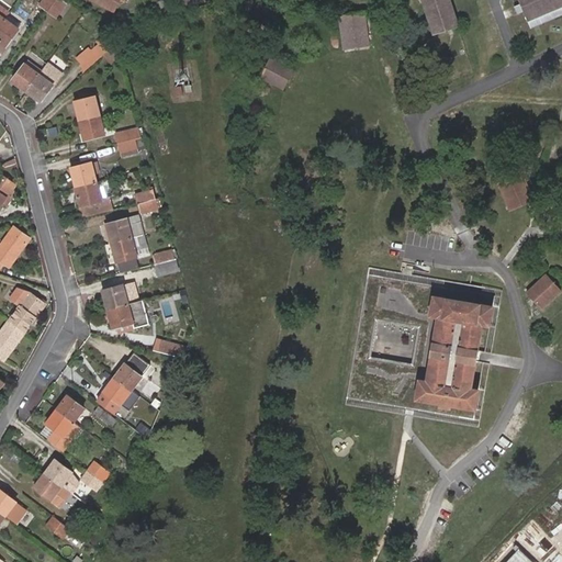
[(48,12),(56,0),(43,0),(40,6),(48,12)]
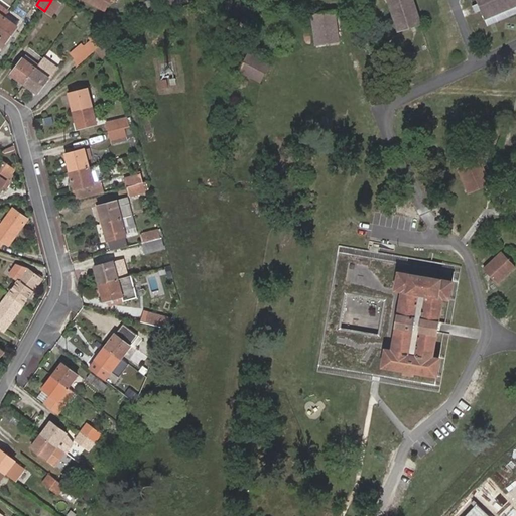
[(61,4),(56,0),(51,0),(44,11),(51,17),(61,4)]
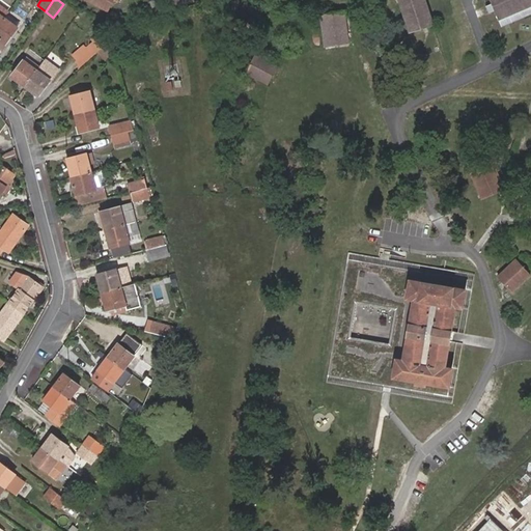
[(85,0),(108,11),(114,0),(117,2),(118,0),(85,0)]
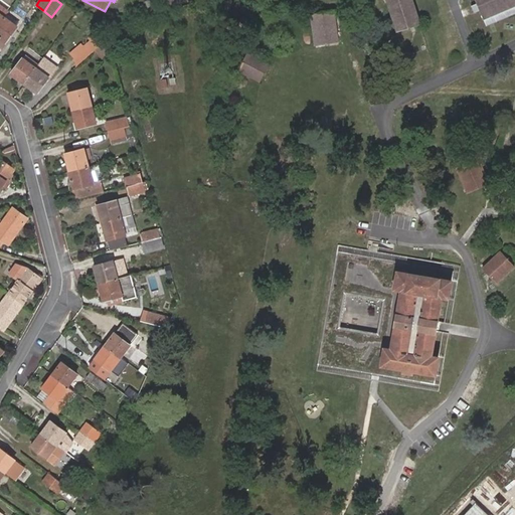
[(386,0),(397,31),(421,23),(412,0),(386,0)]
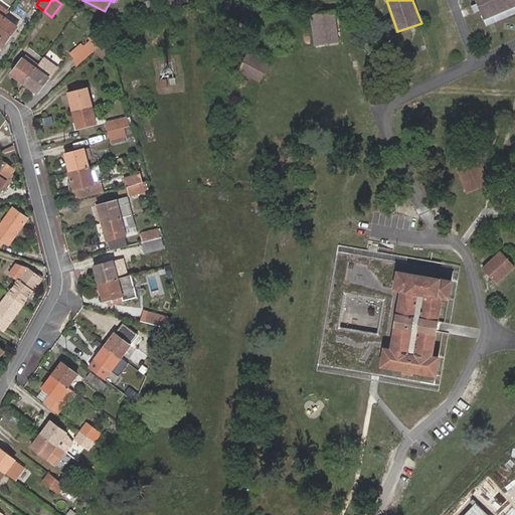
[(514,0),(477,0),(485,18),(514,5),(514,0)]
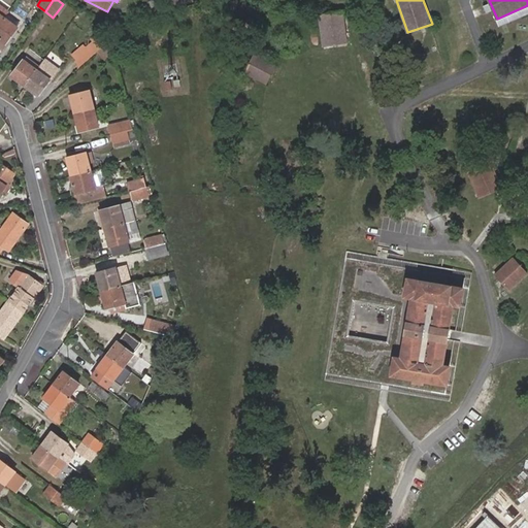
[(0,3),(0,24),(5,17),(9,11),(0,3)]
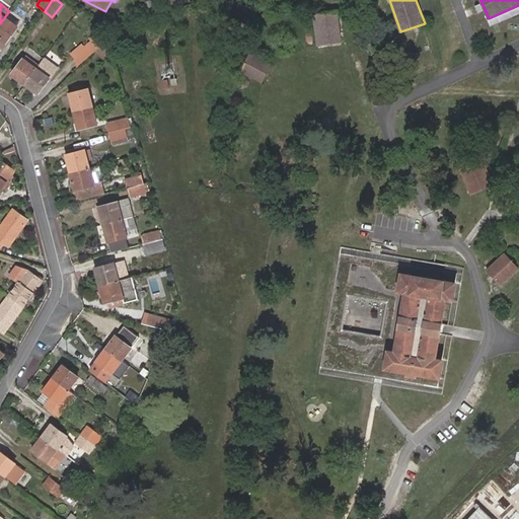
[(341,42),(338,11),(314,14),(317,46),(341,42)]
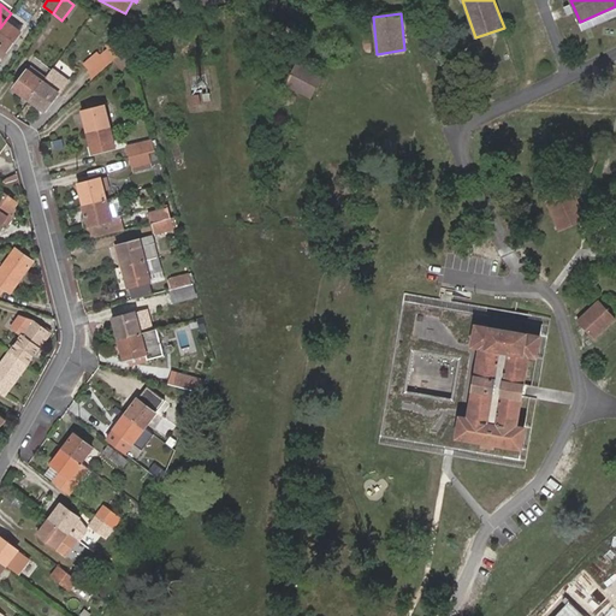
[(7,52),(22,31),(6,19),(0,28),(0,49),(1,47),(7,52)]
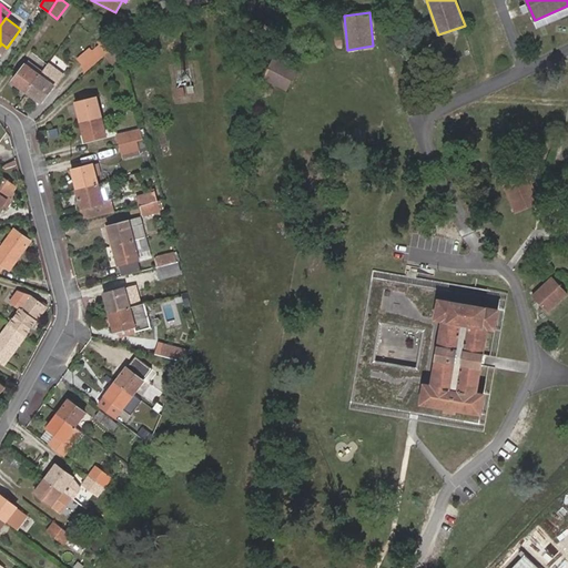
[(120,42),(117,31),(114,28),(95,43),(105,56),(120,42)]
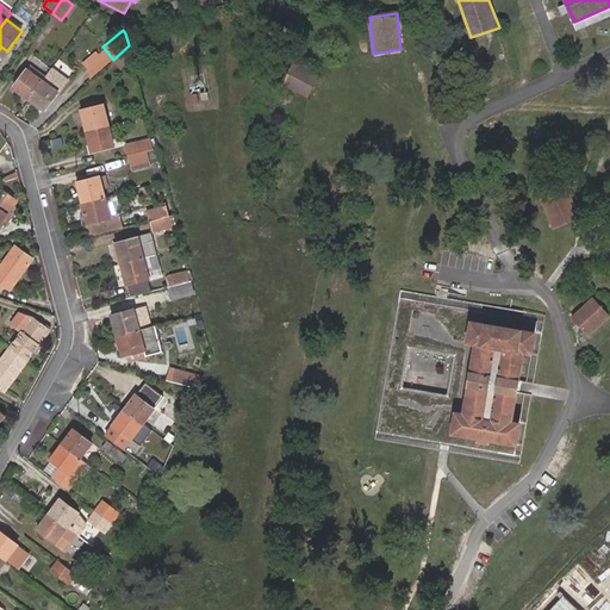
[(122,69),(134,61),(129,45),(113,60),(122,69)]
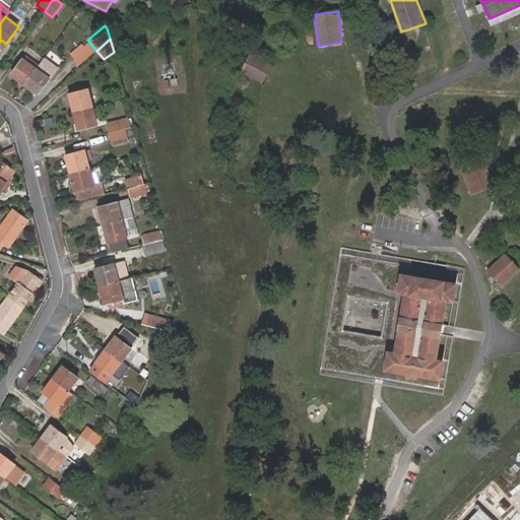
[(262,83),(272,63),(252,53),(242,73),(262,83)]
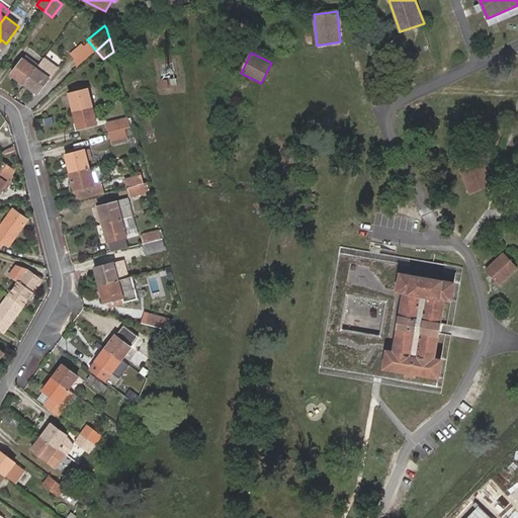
[(11,74),(24,84),(36,67),(23,58),(11,74)]
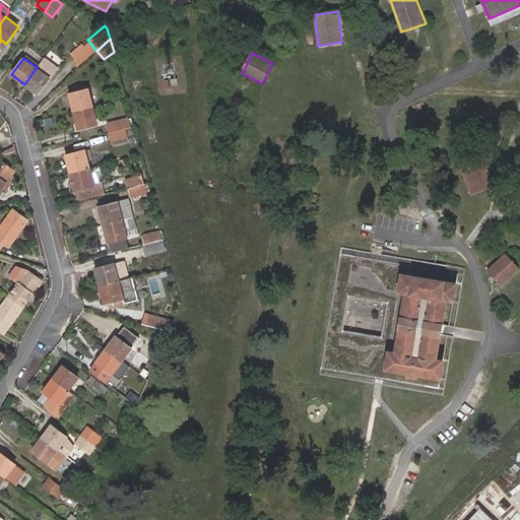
[(51,80),(59,69),(44,58),(41,62),(37,67),(24,84),(39,94),(49,79),(51,80)]
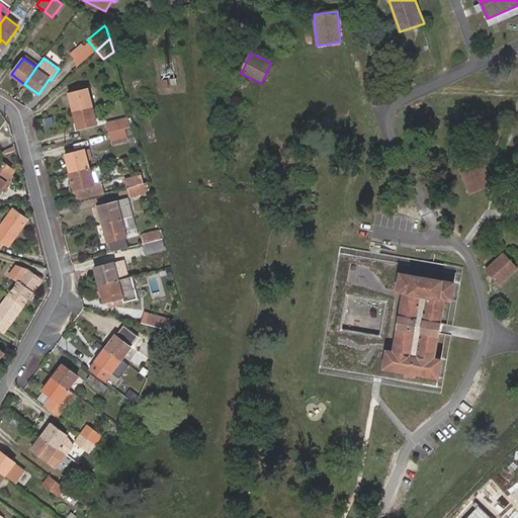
[(73,111),(93,106),(88,88),(69,92),(73,111)]
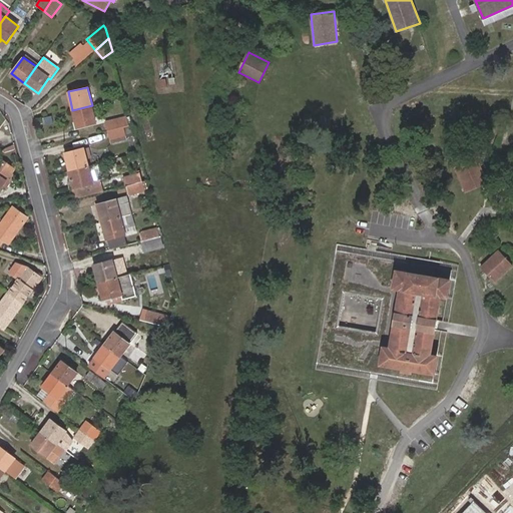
[(97,123),(92,105),(72,110),(77,128),(97,123)]
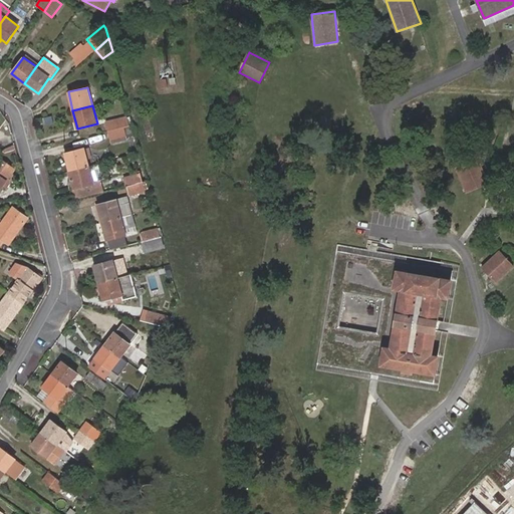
[(105,121),(108,132),(123,127),(121,117),(105,121)]
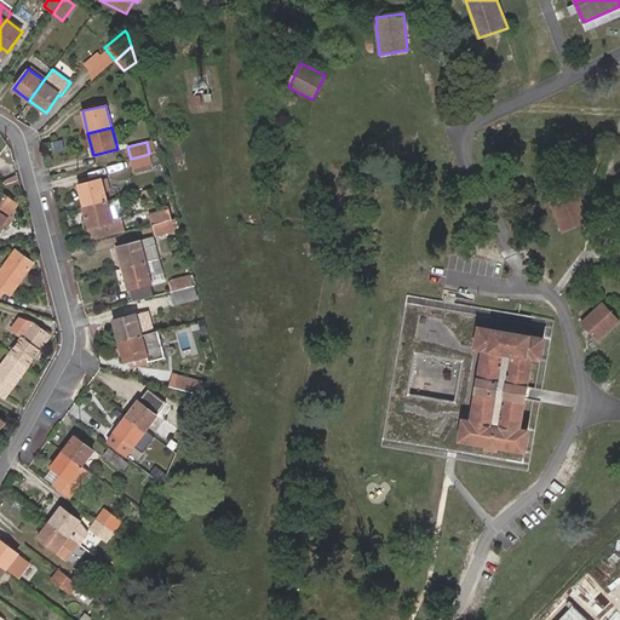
[(153,166),(162,164),(159,151),(149,154),(131,159),(135,174),(154,170),(153,166)]
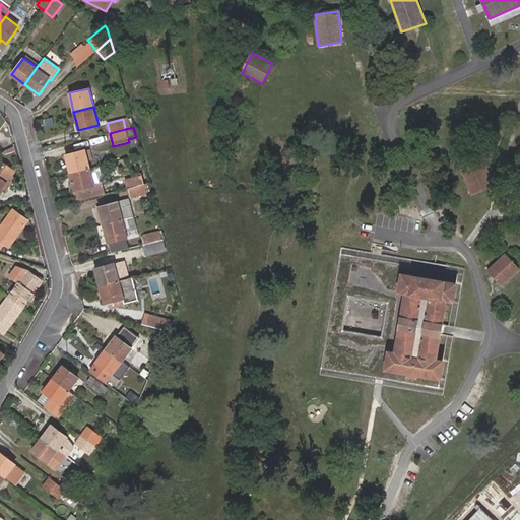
[(65,154),(70,173),(90,168),(85,149),(65,154)]
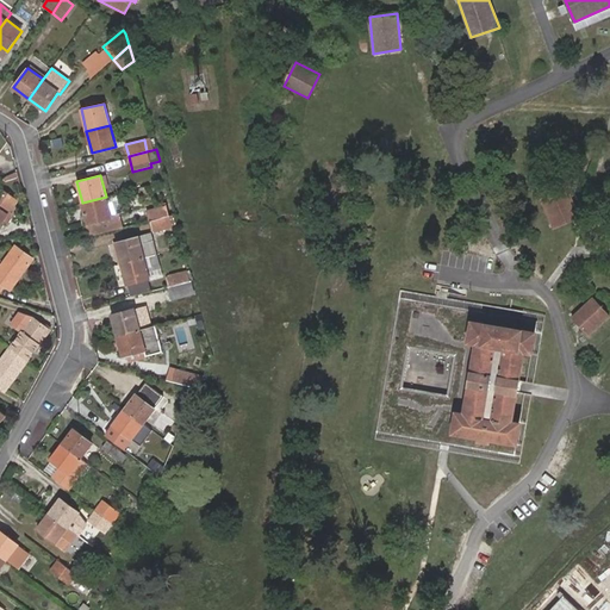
[(149,221),(150,221),(174,213),(166,181),(160,184),(166,205),(147,210),(149,221)]
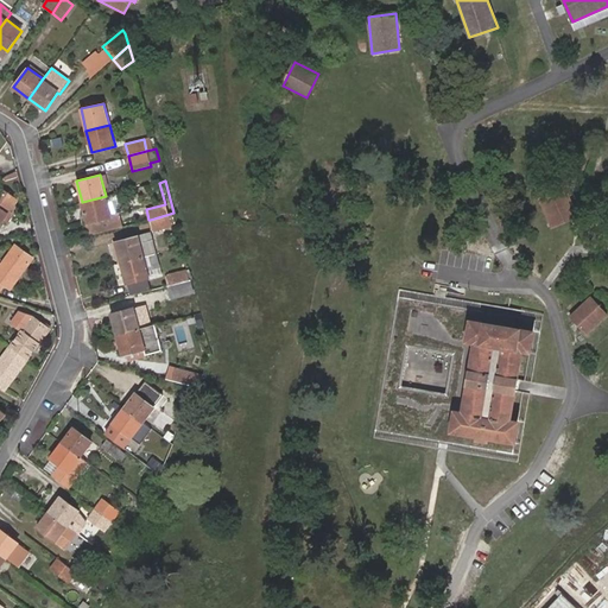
[(568,181),(538,194),(552,226),(577,215),(567,189),(570,188),(568,181)]
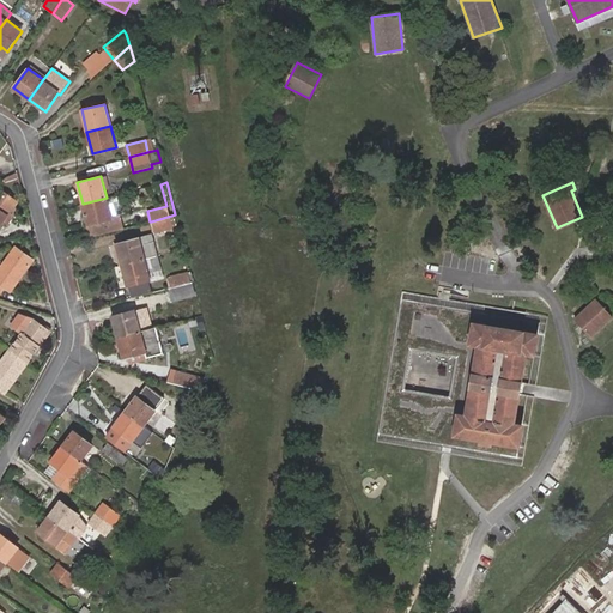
[(16,206),(18,202),(0,188),(0,228),(4,223),(16,206)]
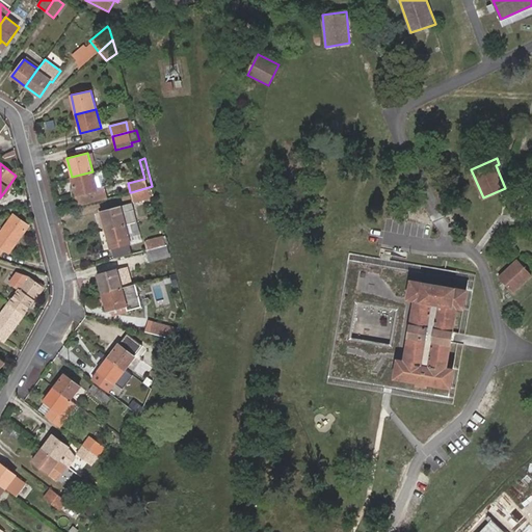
[(108,189),(103,168),(92,171),(97,191),(102,190),(105,189),(108,189)]
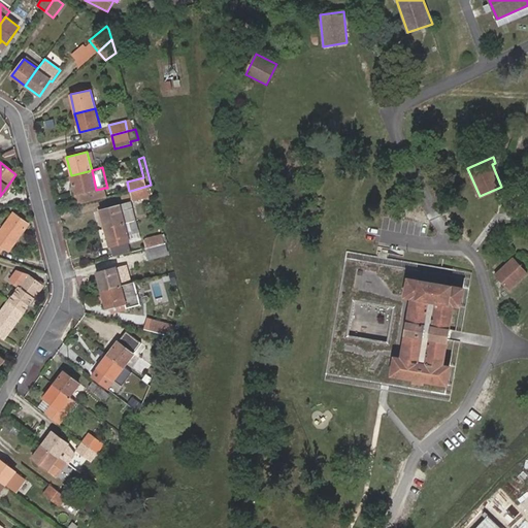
[(104,197),(101,189),(96,190),(92,170),(71,175),(78,204),(95,200),(96,200),(104,197)]
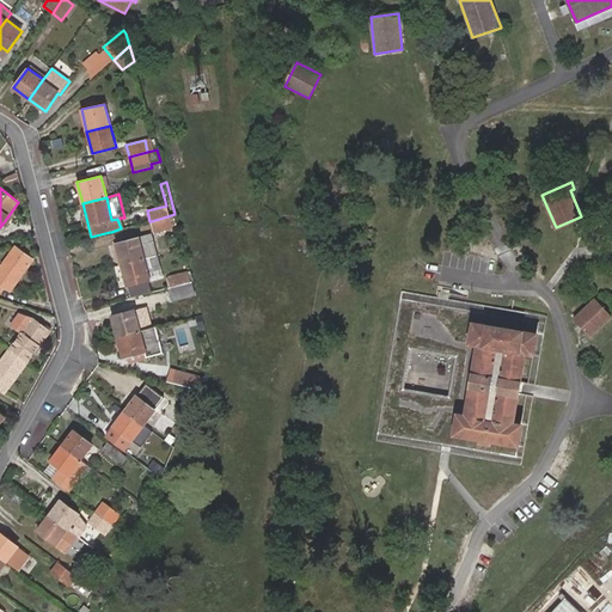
[(19,208),(16,206),(4,222),(7,225),(19,208)]
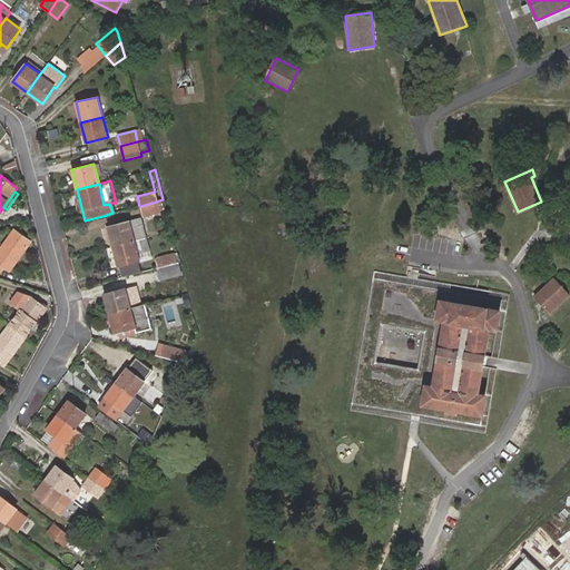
[(144,216),(166,210),(163,199),(140,206),(144,216)]
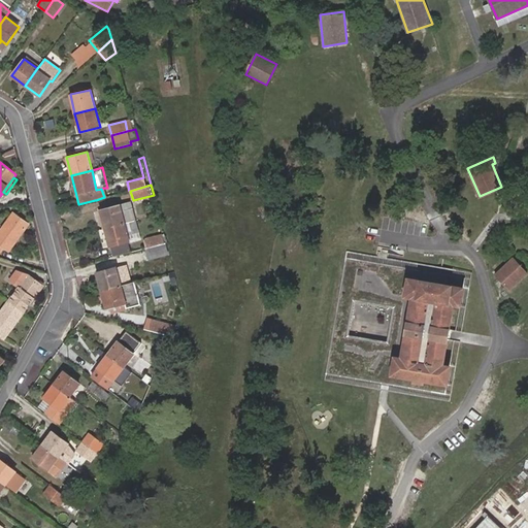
[(100,210),(104,228),(135,220),(131,202),(100,210)]
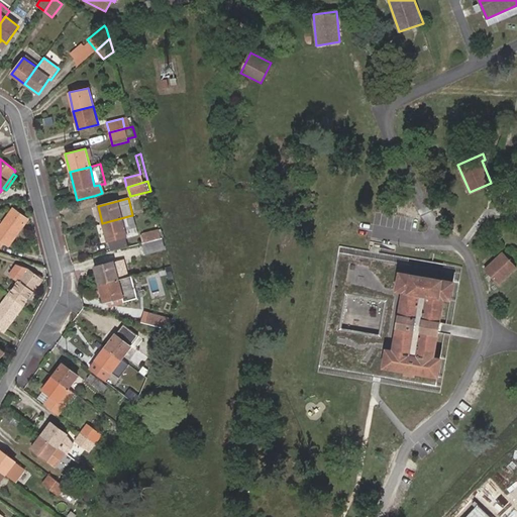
[(8,246),(28,219),(13,208),(0,225),(0,246),(3,242),(8,246)]
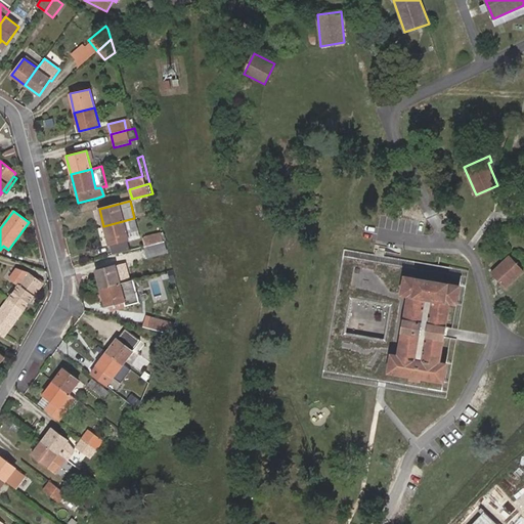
[(129,239),(127,234),(138,231),(134,218),(103,226),(108,245),(110,245),(128,239),(129,239)]
